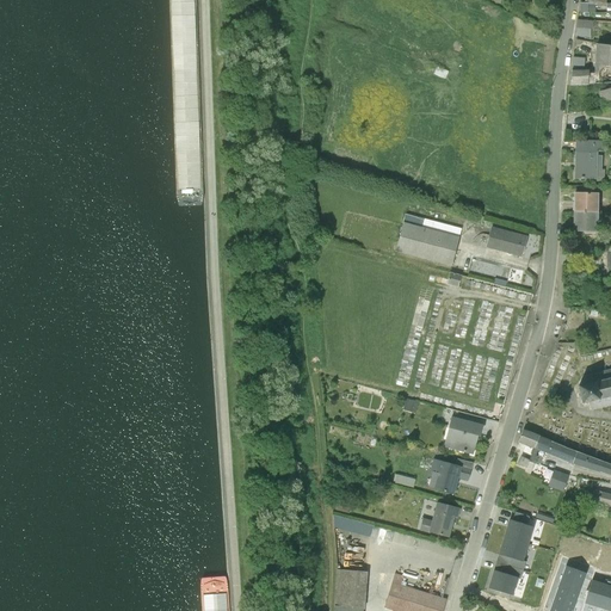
[(569,78),(569,81),(587,84),(591,84),(596,84),(596,82),(598,82),(610,80),(610,45),(594,44),(593,44),(593,57),(592,74),(588,74),(587,74),(588,71),(573,71),(571,71),(569,78)]
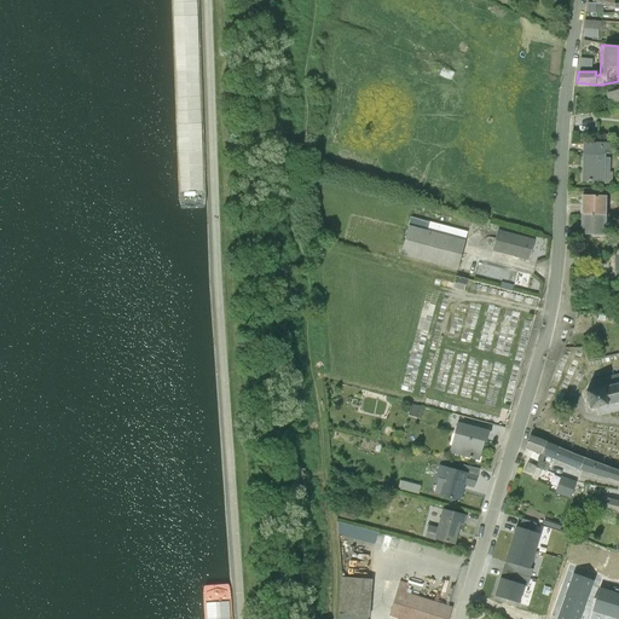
[(441,68),(438,76),(451,81),(453,74),(441,68)]
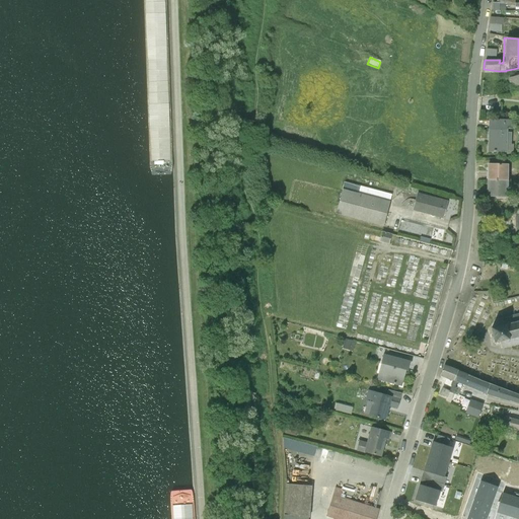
[(518,68),(508,70),(506,70),(506,71),(510,90),(518,87),(518,68)]
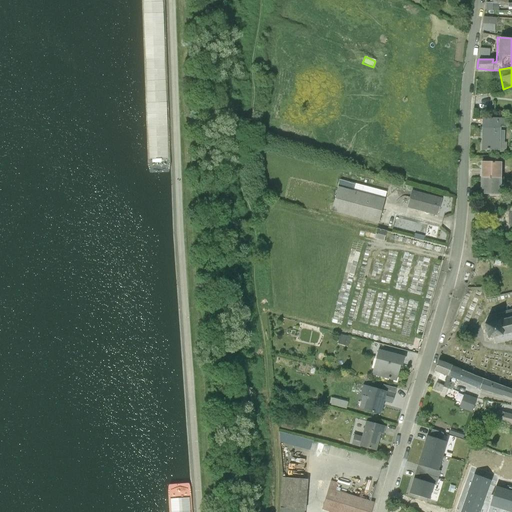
[(504,128),(504,119),(481,118),(480,150),(499,151),(499,143),(500,132),(500,128),(504,128)]
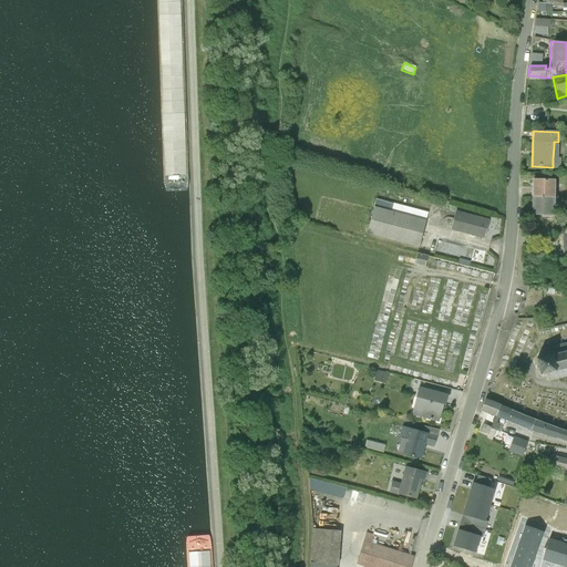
[(531,197),(554,198),(554,179),(532,179),(531,197)]
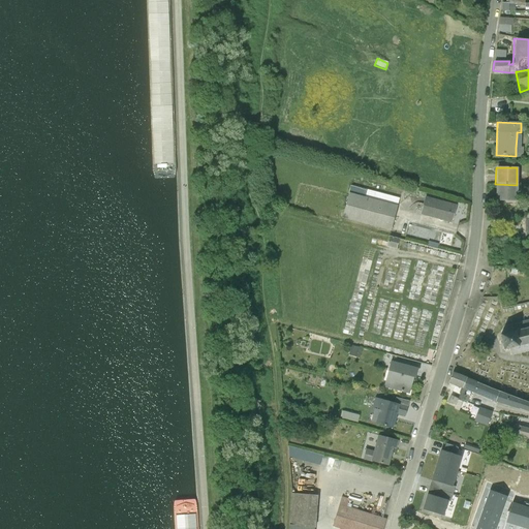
[(517,185),(495,184),(495,201),(517,201),(517,185)]
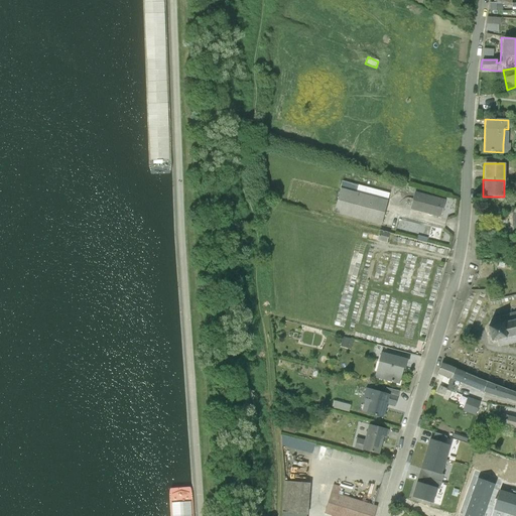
[(356,192),(387,201),(389,192),(385,191),(358,184),(356,192)]
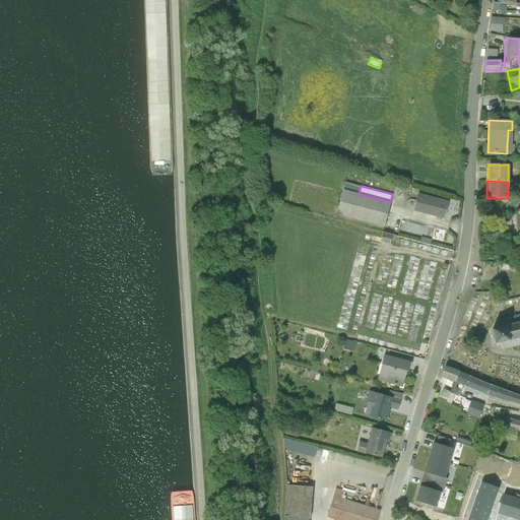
[(387,214),(390,202),(342,189),(335,214),(384,228),(384,226),(387,214)]
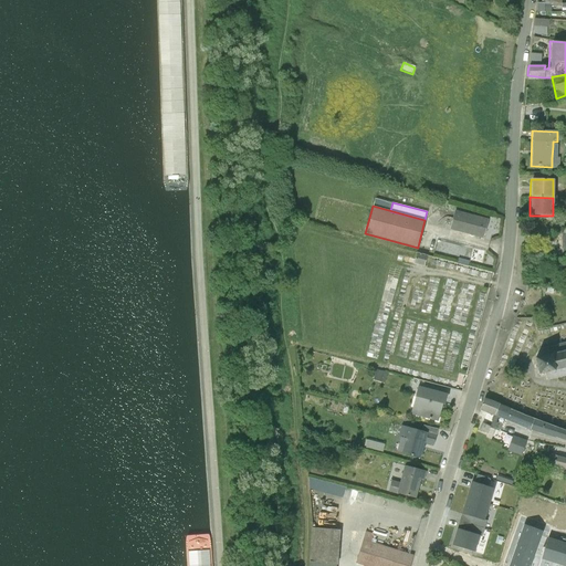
[(454,211),(449,230),(482,239),(488,220),(454,211)]
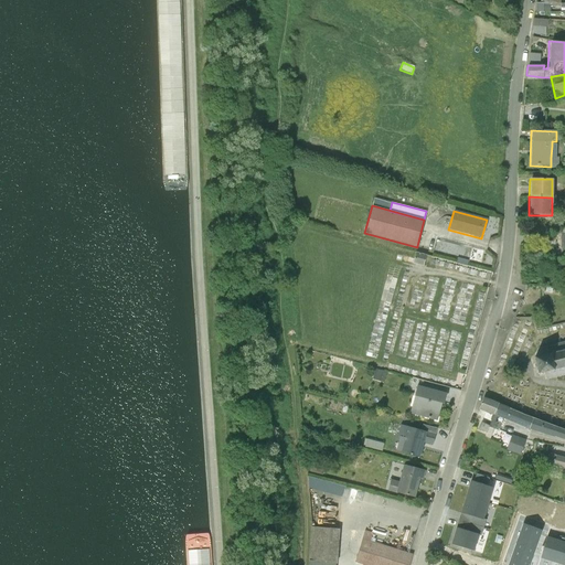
[(415,253),(412,265),(423,267),(426,255),(415,253)]
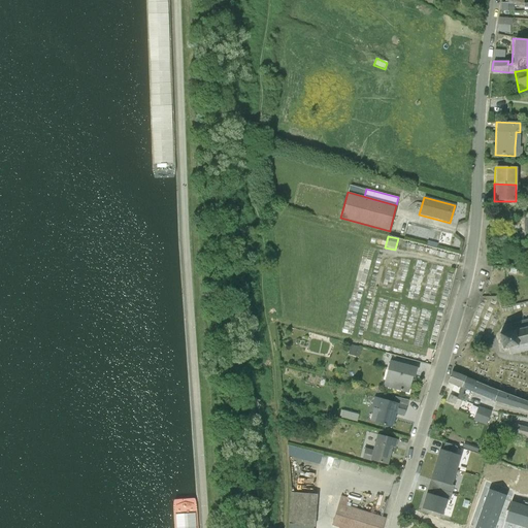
[(426,240),(425,245),(438,250),(440,244),(426,240)]
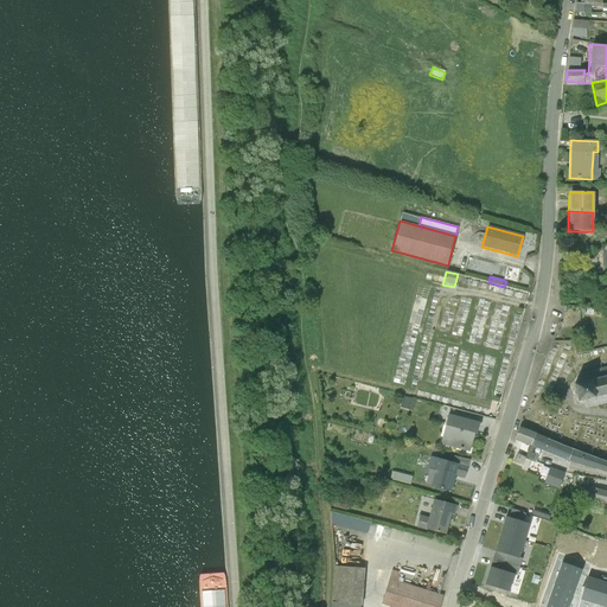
[(580,383),(573,384),(576,402),(583,401),(586,409),(606,403),(606,366),(577,375),(580,383)]
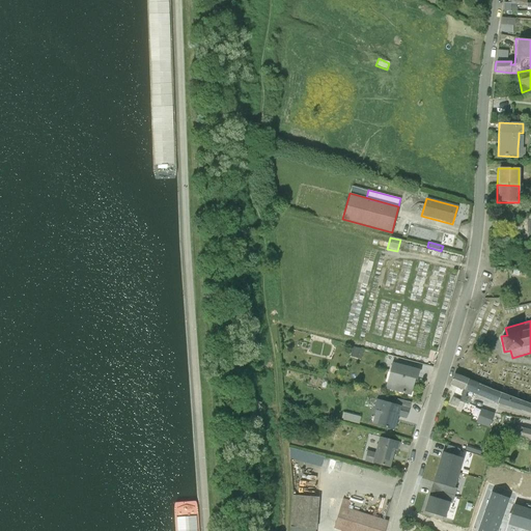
[(352,346),(350,356),(360,359),(363,350),(352,346)]
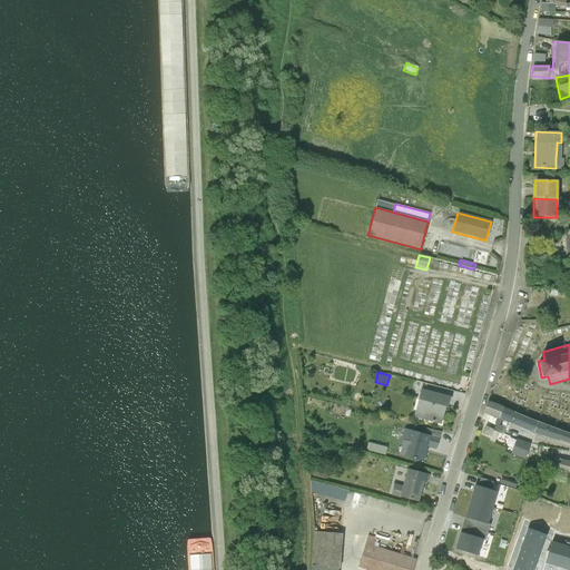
[(420,389),(413,418),(440,424),(445,408),(446,408),(450,397),(420,389)]
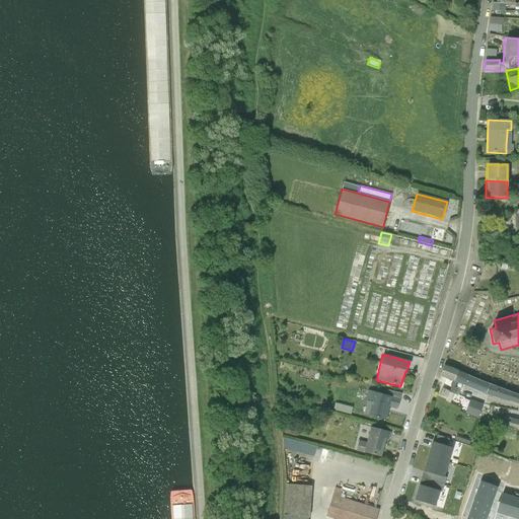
[(452,381),(457,371),(457,370),(444,366),(439,377),(452,382),(452,381)]
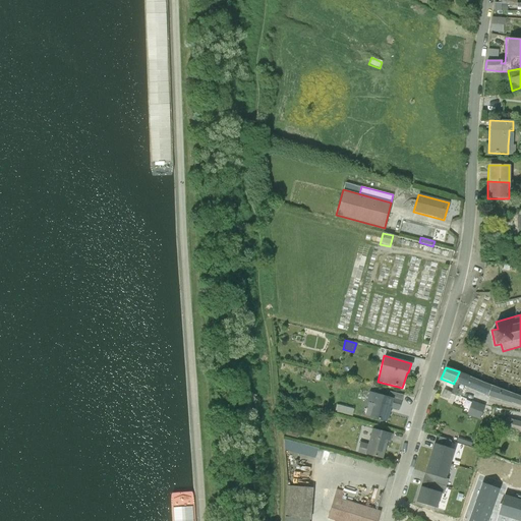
[(459,372),(454,383),(458,384),(486,396),(490,386),(459,372)]
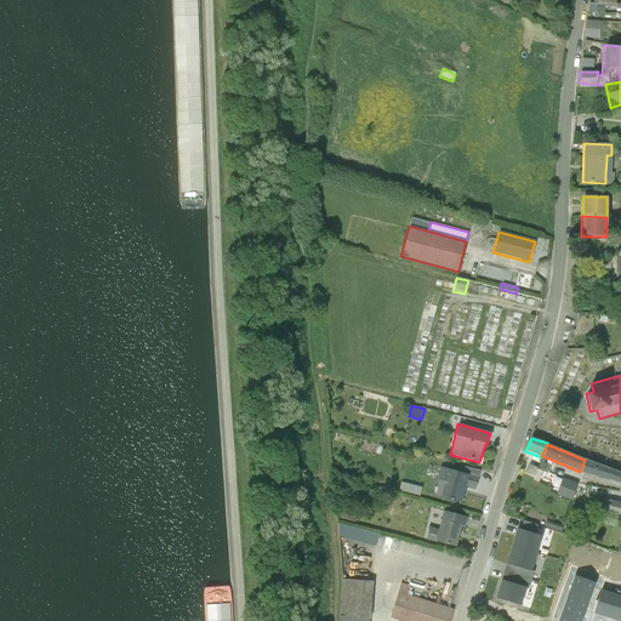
[(585,460),(580,472),(592,477),(620,484),(620,473),(599,465),(585,460)]
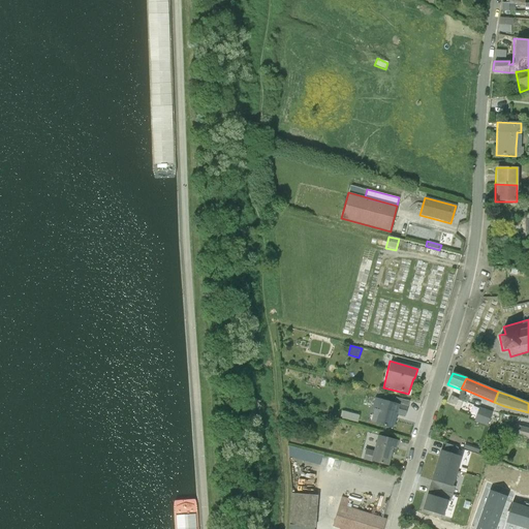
[(458,399),(457,399),(450,396),(447,403),(454,405),(455,405),(455,406),(458,399)]
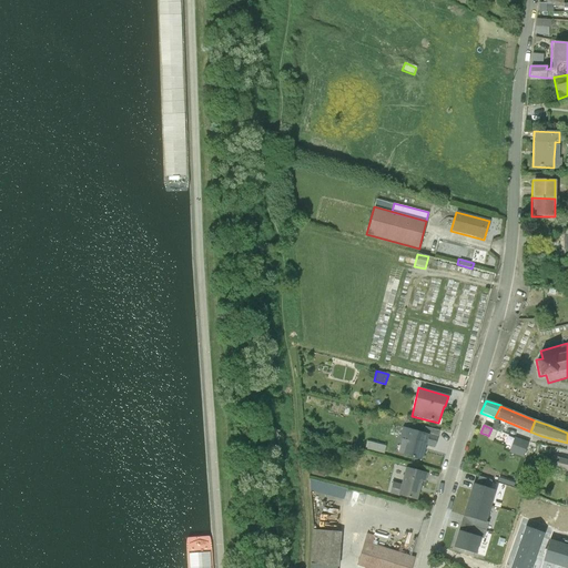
[(402,427),(399,436),(406,438),(402,455),(421,459),(425,444),(434,446),(436,438),(437,436),(438,430),(424,427),(423,433),(417,430),(408,428),(402,427)]
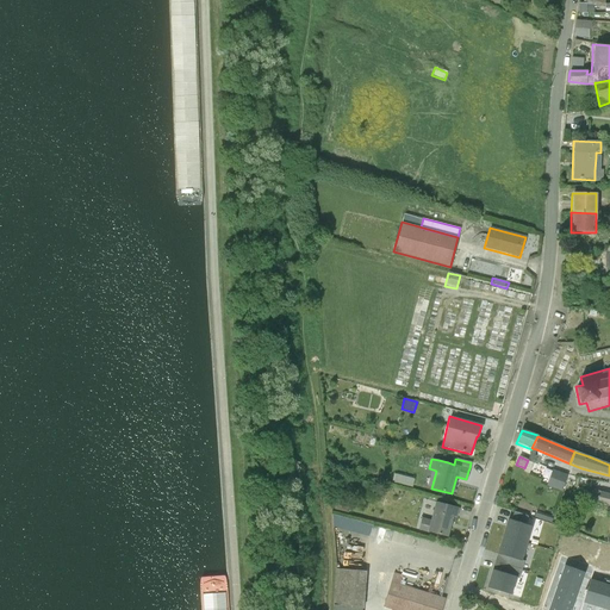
[(528,460),(524,468),(522,471),(529,473),(533,464),(528,460)]
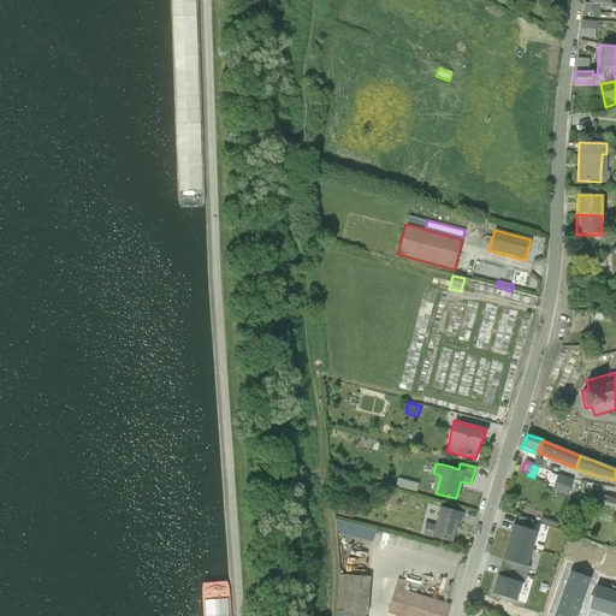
[(557,474),(551,490),(558,493),(567,496),(572,480),(563,477),(557,474)]
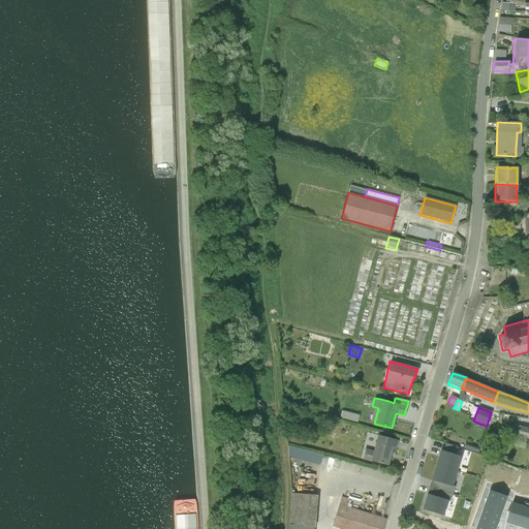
[(528,428),(514,425),(511,435),(517,437),(528,439),(528,428)]
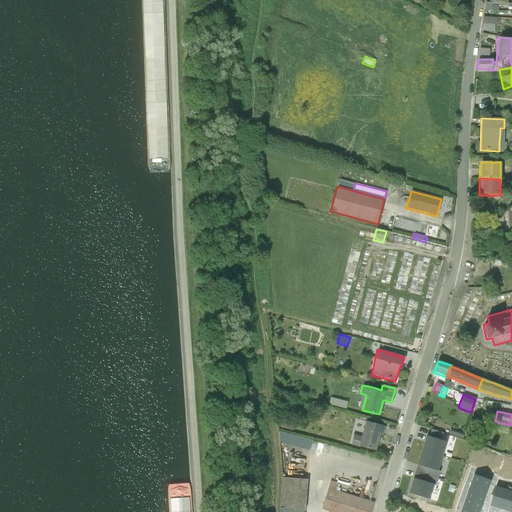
[(282,419),(280,427),(292,431),(294,422),(282,419)]
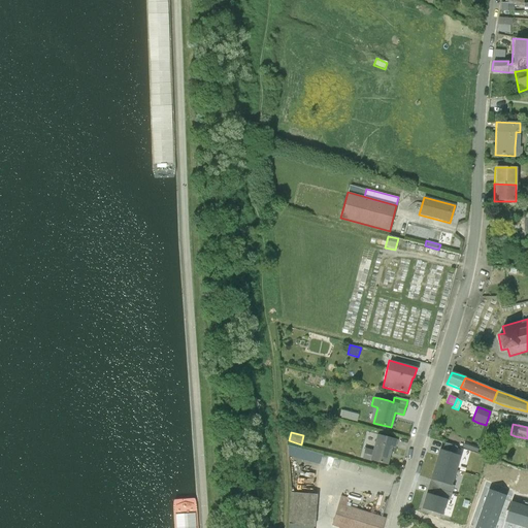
[(372,450),(369,461),(387,465),(392,448),(395,449),(397,439),(381,435),(380,442),(374,441),(372,450)]
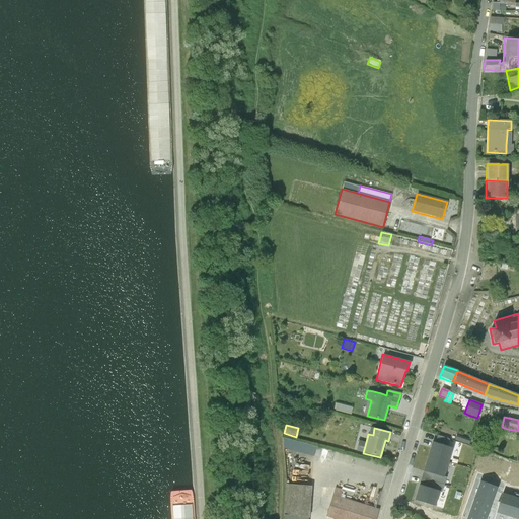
[(437,435),(434,443),(446,446),(448,440),(437,435)]
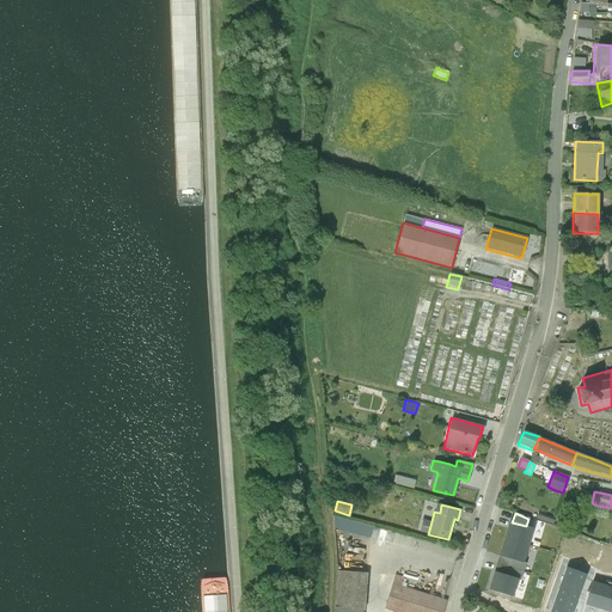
[(420,531),(428,534),(432,521),(422,519),(420,531)]
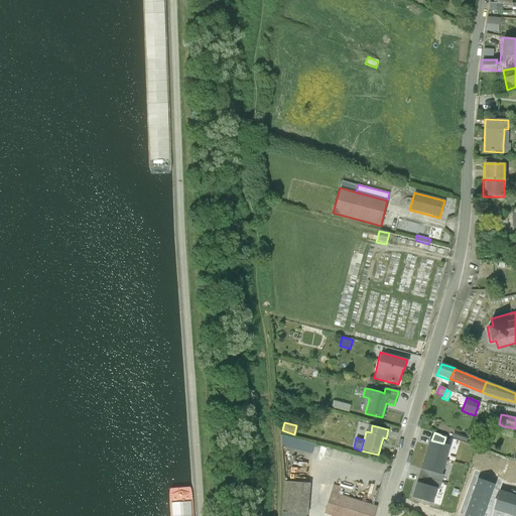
[(428,439),(424,454),(445,460),(449,445),(443,443),(431,440),(428,439)]
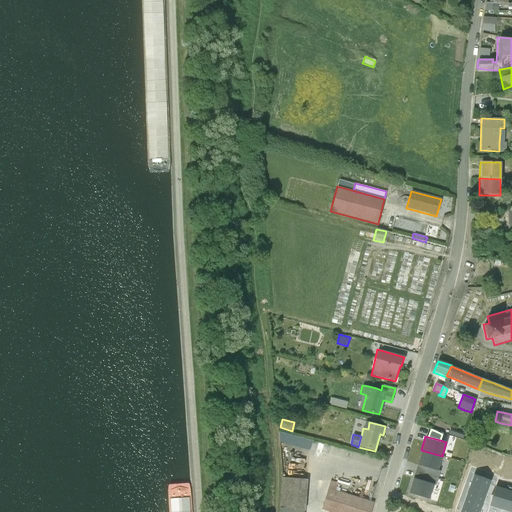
[(421,450),(417,465),(437,471),(437,470),(442,456),(421,450)]
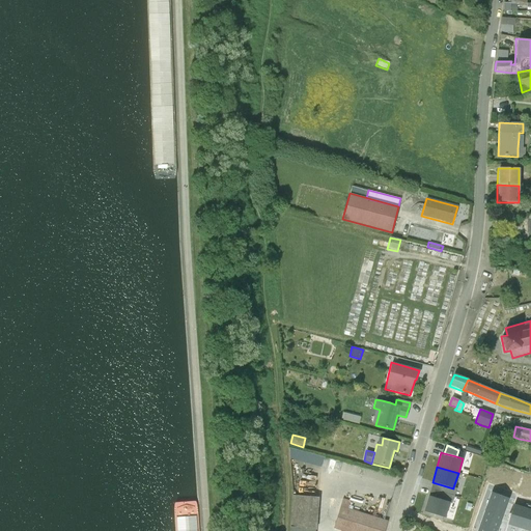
[(432,482),(428,496),(449,502),(449,503),(451,504),(455,488),(453,487),(453,488),(432,482)]
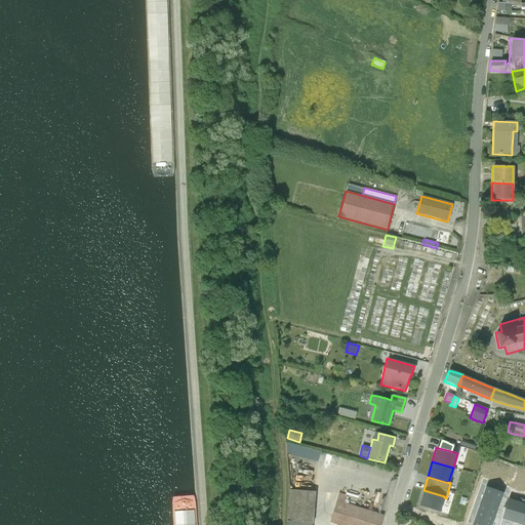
[(490,524),(502,493),(485,486),(471,524),(490,524)]
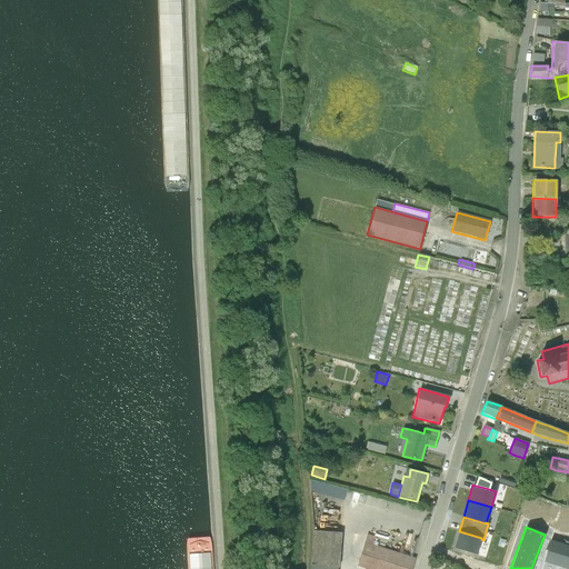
[(312,530),(310,566),(339,568),(341,533),(312,530)]
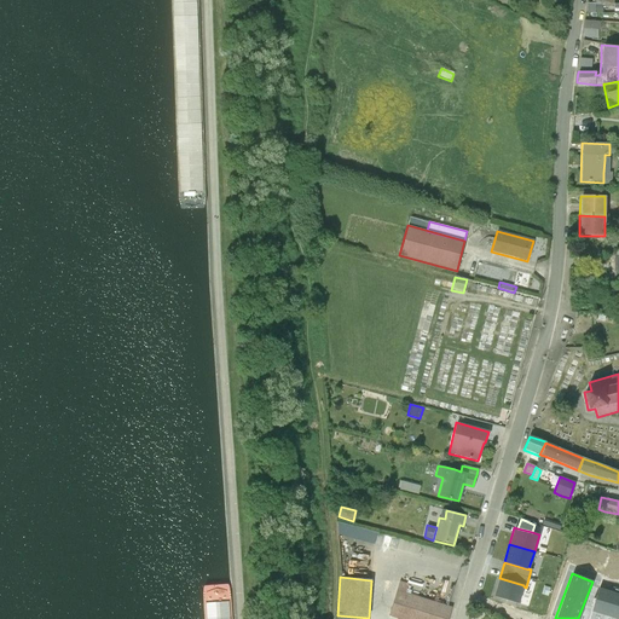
[(499,578),(493,597),(519,605),(524,586),(524,585),(499,578)]
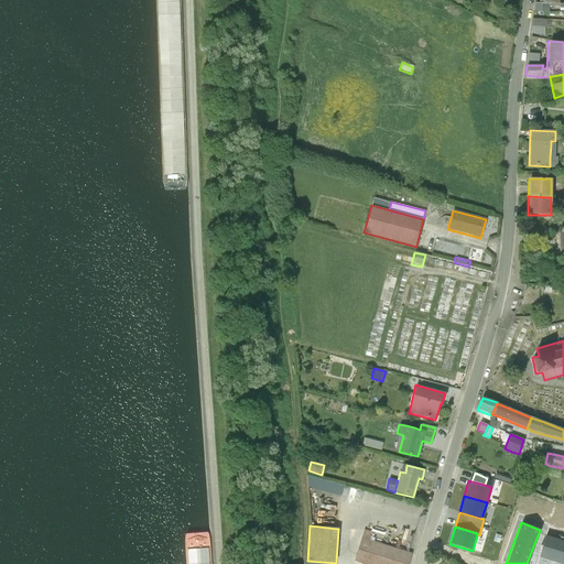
[(361,538),(354,562),(361,563),(408,563),(412,550),(370,537),(369,540),(361,538)]
